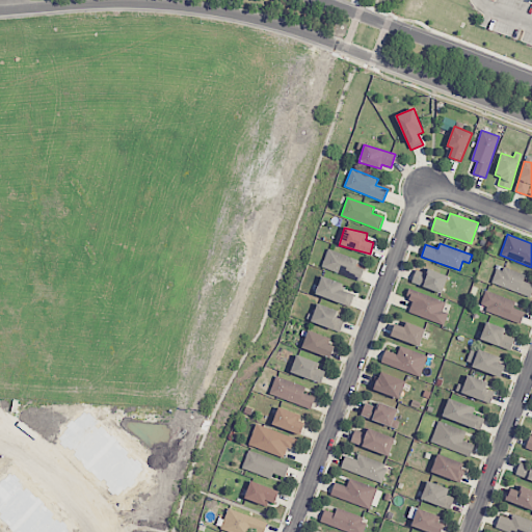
[(321,267),(358,281),(364,269),(355,266),(358,260),(328,248),(321,267)]
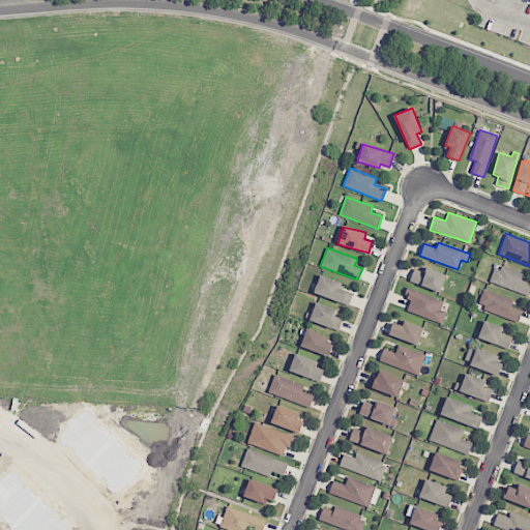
[(523,275),(496,265),(490,282),(529,296),(529,292),(529,283),(521,280),(523,275)]
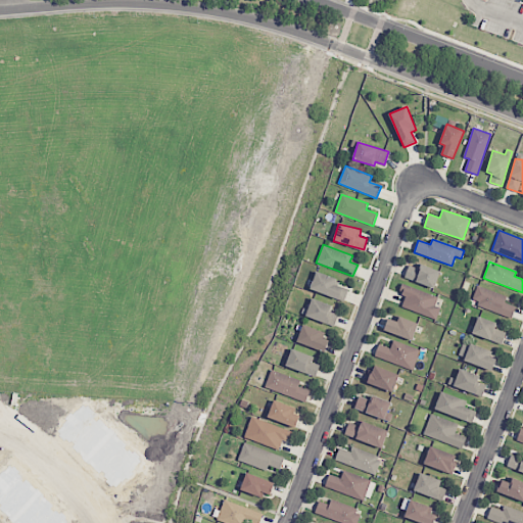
[(409,265),(405,278),(435,288),(440,271),(421,264),(420,269),(409,265)]
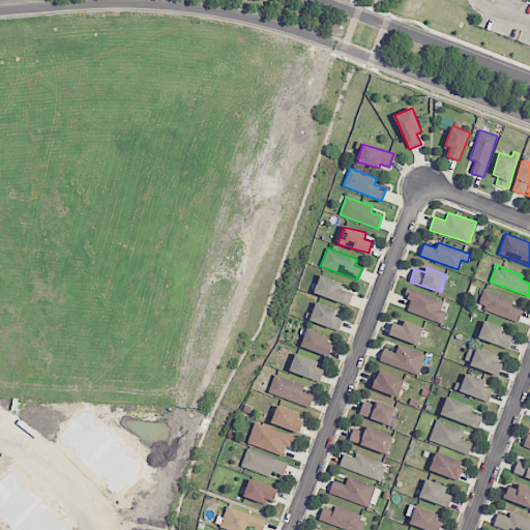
[(342,282),(320,275),(315,295),(350,303),(353,293),(340,290),(342,282)]
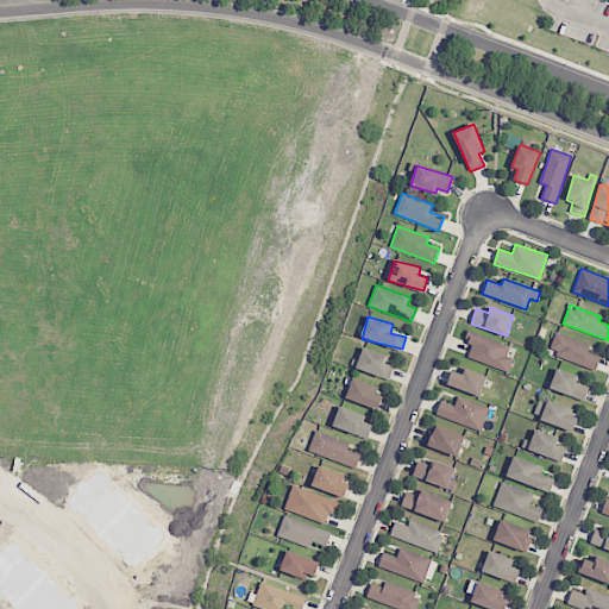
[(468,357),(508,372),(513,358),(507,356),(510,346),(469,330),(464,341),(472,345),(468,357)]
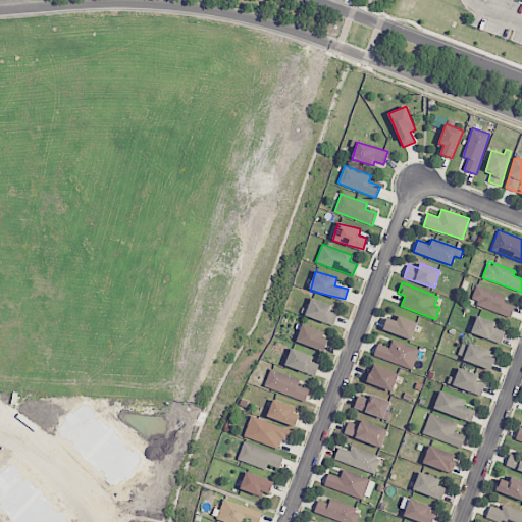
[(506,296),(476,284),(470,302),(511,317),(515,306),(504,302),(506,296)]
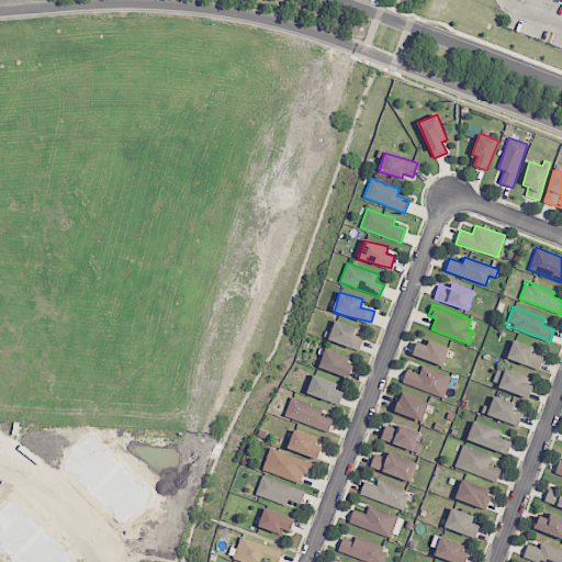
[(360,350),(363,338),(355,335),(358,327),(335,321),(328,340),(360,350)]
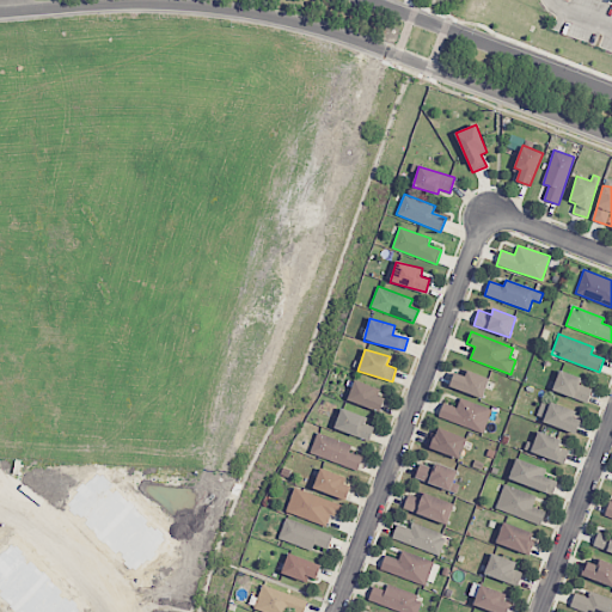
[(465,377),(454,373),(450,387),(482,398),(489,378),(467,371),(465,377)]
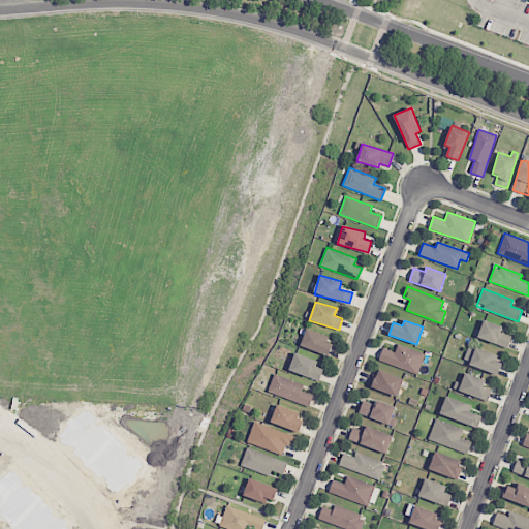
[(511,337),(500,333),(502,327),(484,320),(477,337),(507,348),(511,337)]
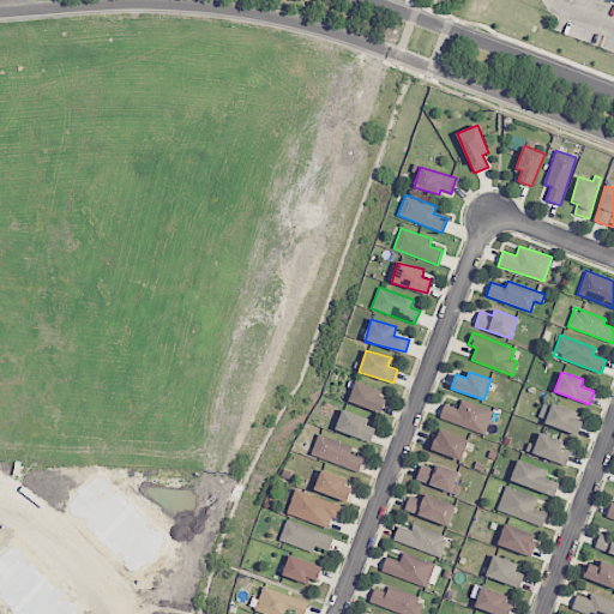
[(383,411),(386,398),(377,396),(378,389),(354,381),(349,403),(383,411)]
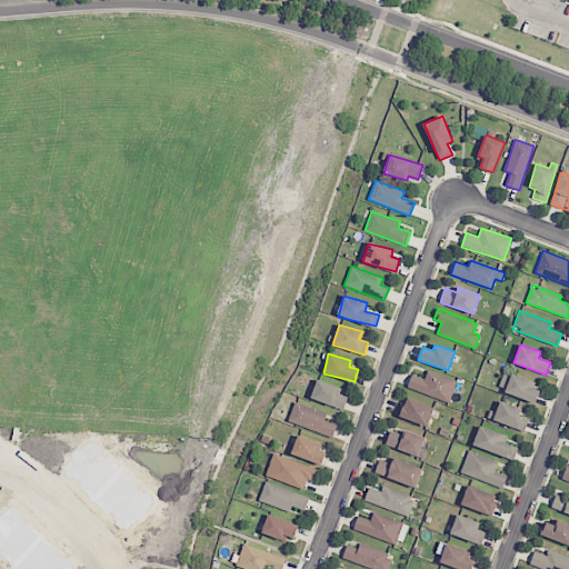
[(450,402),(458,380),(428,370),(425,379),(412,375),(408,388),(450,402)]
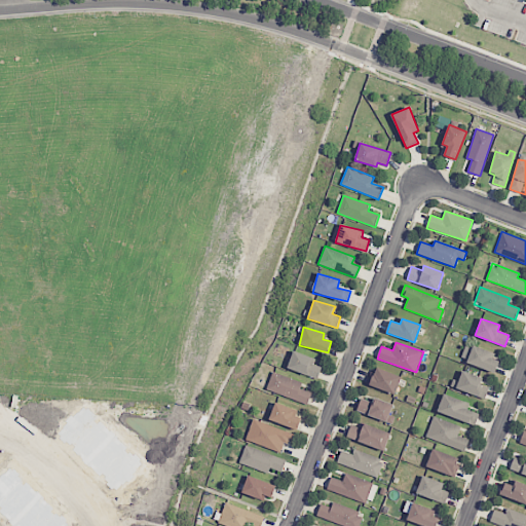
[(494,373),(499,361),(490,358),(492,352),(473,345),(466,363),(494,373)]
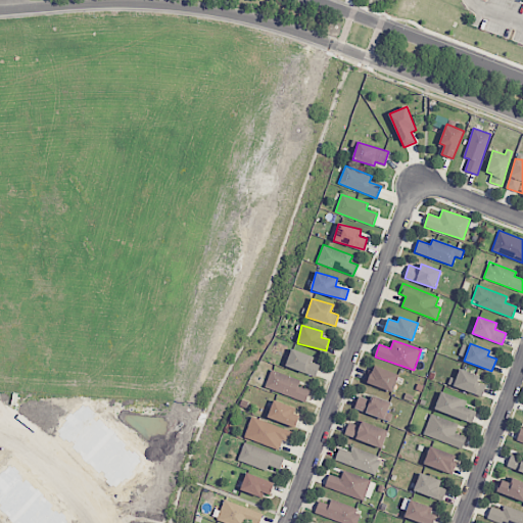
[(312,362),(314,355),(291,349),(286,367),(316,376),(320,365),(312,362)]
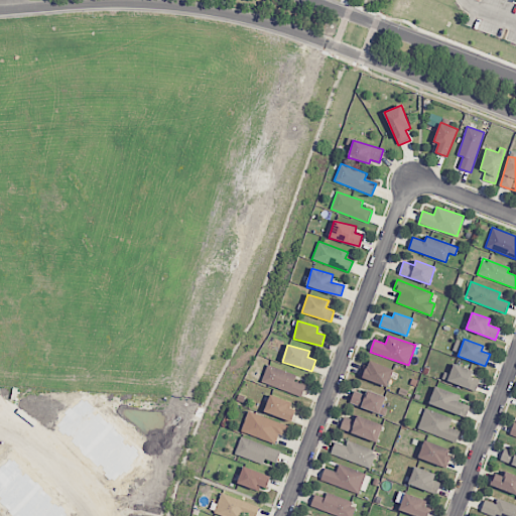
[(363,378),(388,387),(394,369),(369,361),(363,378)]
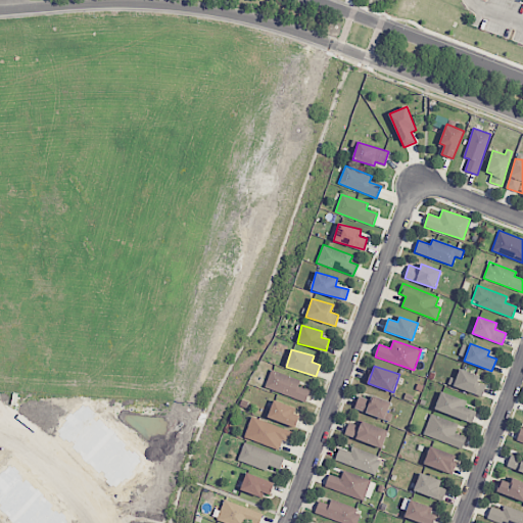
[(452,385),(482,396),(486,385),(478,382),(480,376),(458,368),(452,385)]
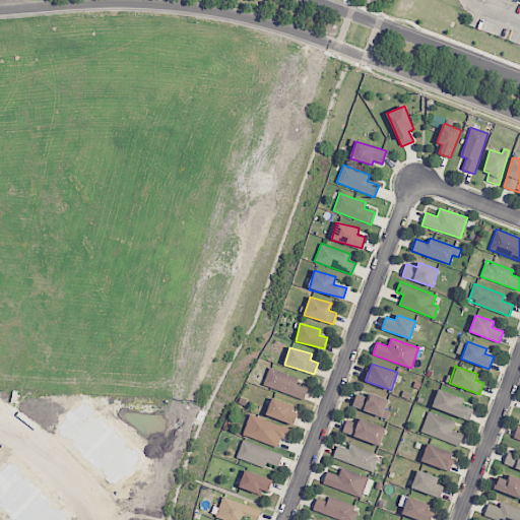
[(264,386),(304,399),(308,388),(297,385),(299,378),(269,368),(264,386)]
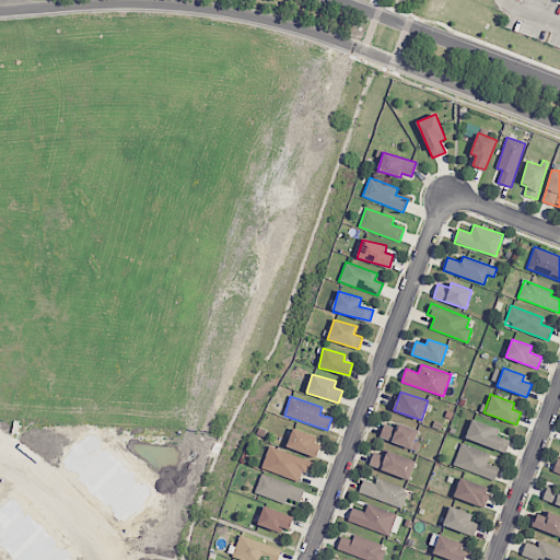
[(510,440),(494,435),(497,427),(471,420),(466,440),(506,452),(510,440)]
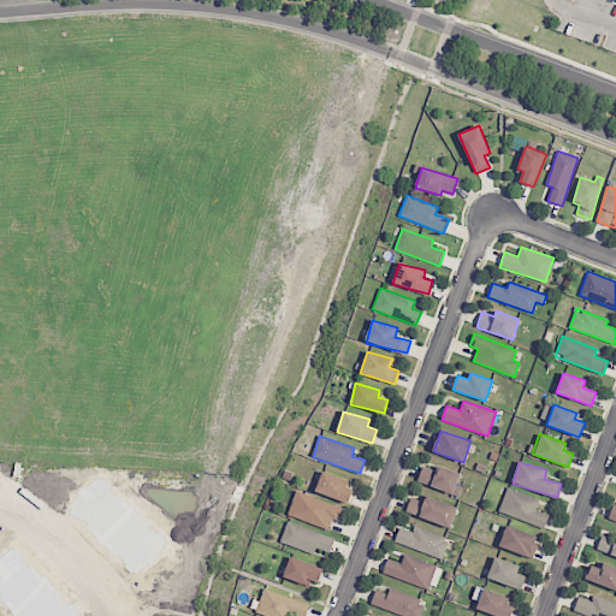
[(460,496),(462,487),(457,485),(461,473),(439,466),(437,472),(422,467),(418,481),(460,496)]
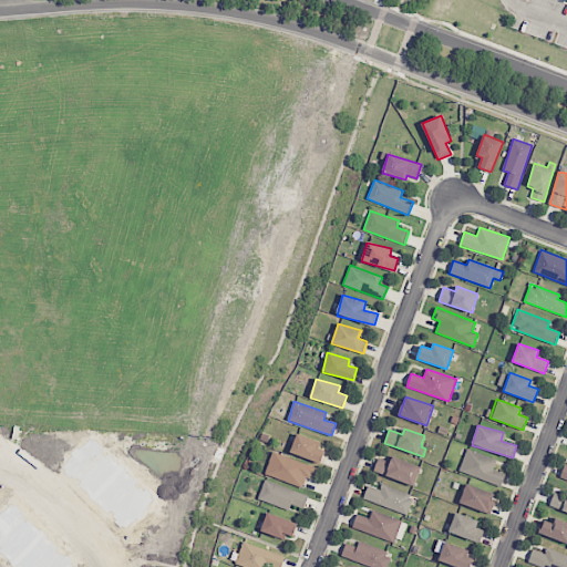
[(316,447),(318,441),(297,433),(290,452),(320,464),(325,451),(316,447)]
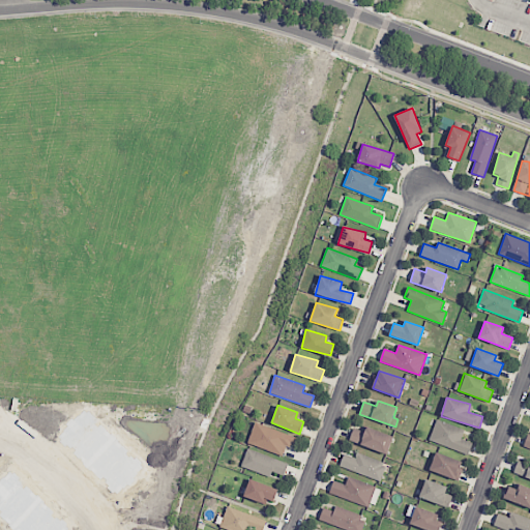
[(468,454),(472,443),(462,439),(465,430),(437,419),(429,440),(468,454)]
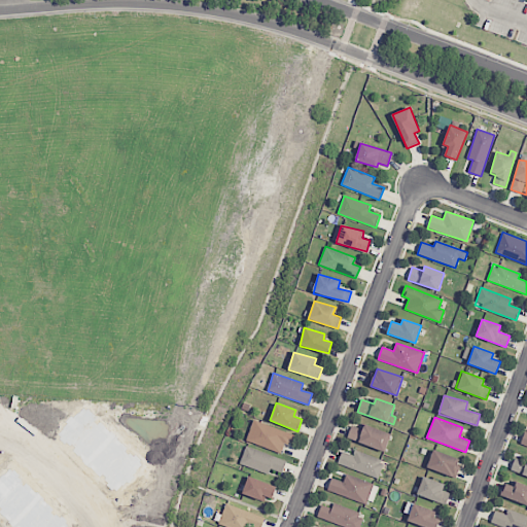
[(293,434),(254,420),(246,441),(281,454),(285,444),(289,446),(293,434)]
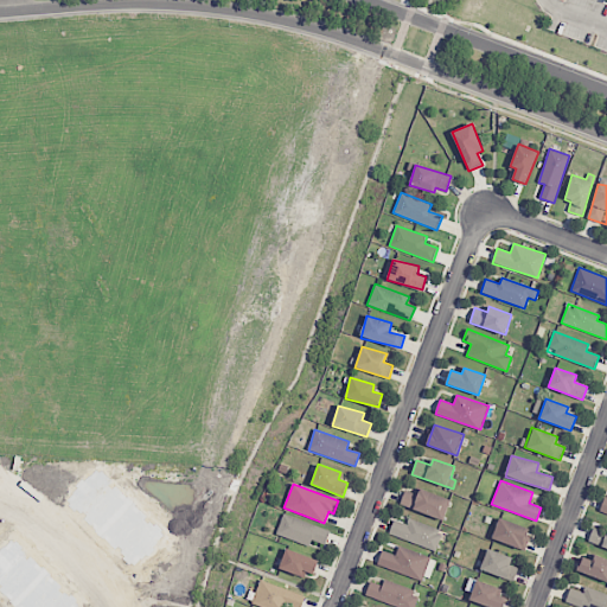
[(404,490),(400,504),(443,521),(451,499),(420,489),(417,494),(404,490)]
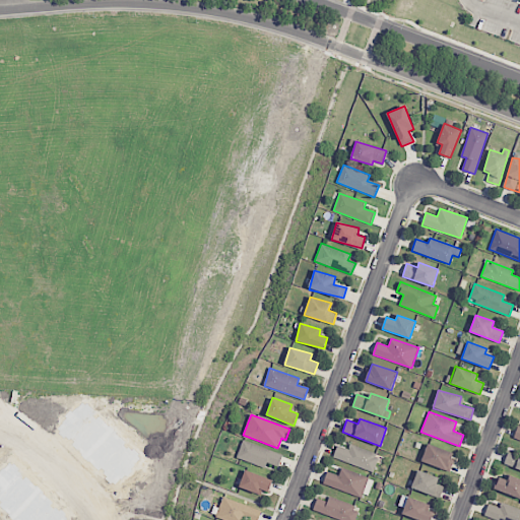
[(236,457),(265,468),(267,462),(278,467),(283,455),(243,440),(236,457)]
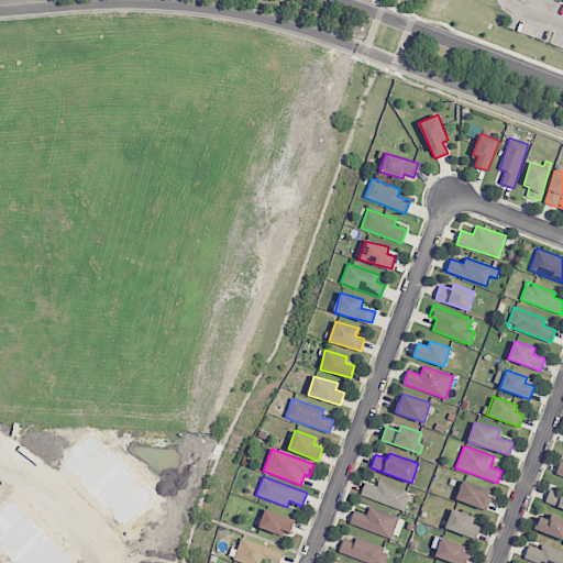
[(403,511),(410,492),(379,481),(377,486),(366,482),(361,495),(403,511)]
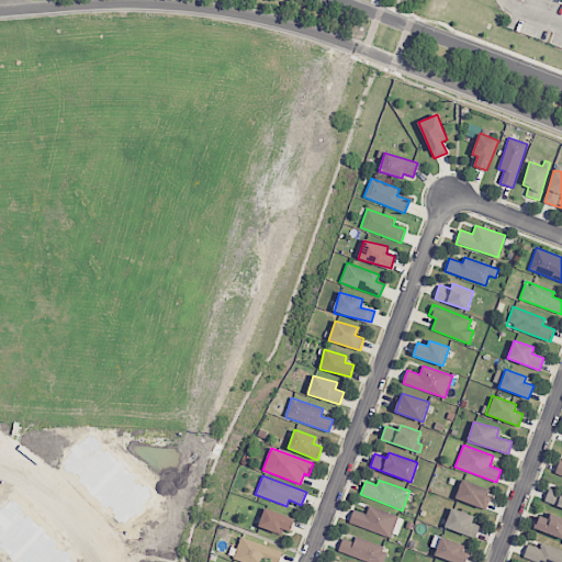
[(485,509),(492,490),(463,480),(456,498),(485,509)]
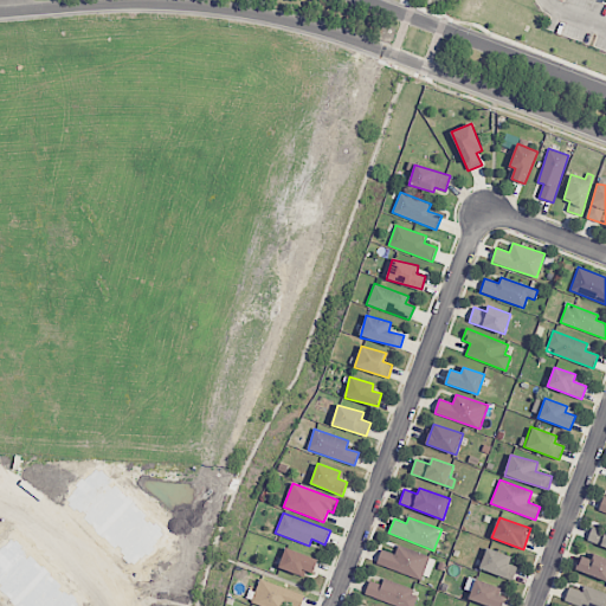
[(395,554),(382,549),(376,563),(421,580),(430,556),(399,545),(395,554)]
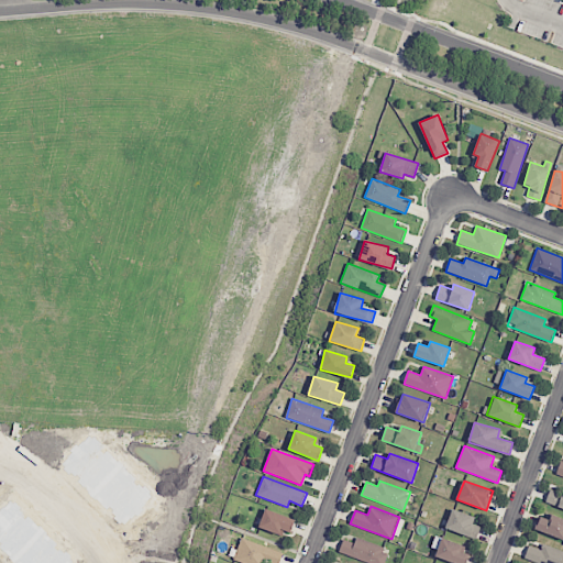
[(296,520),(266,508),(260,526),(289,537),(296,520)]
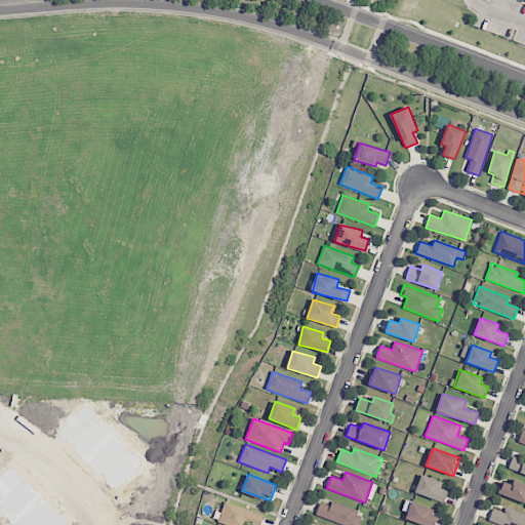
[(443,481),(421,475),(415,493),(444,502),(448,491),(441,489),(443,481)]
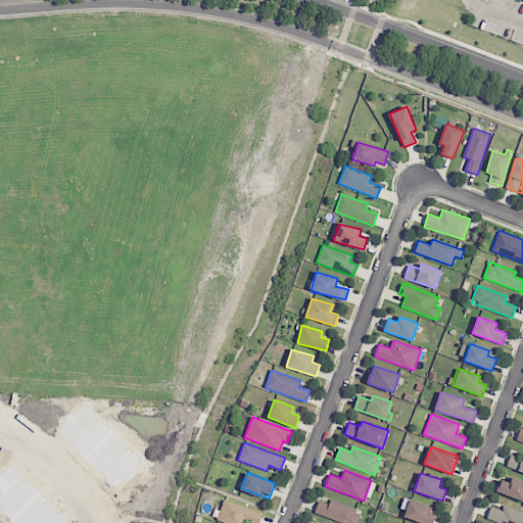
[(502,479),(497,491),(522,501),(522,481),(512,477),(510,482),(502,479)]
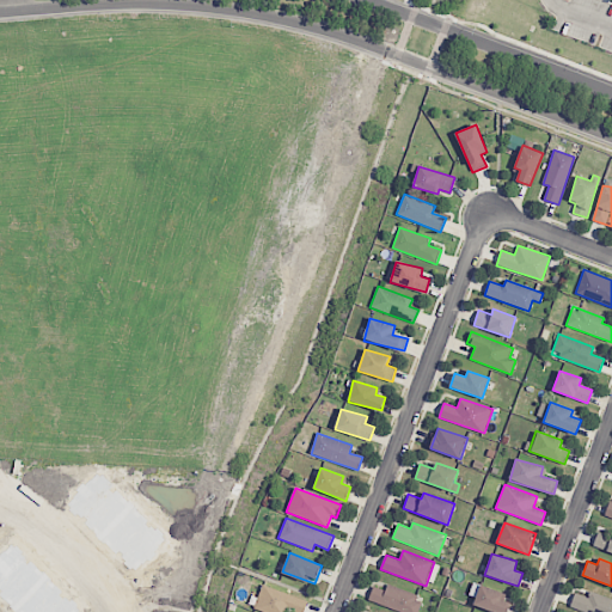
[(288,611),(289,610),(295,611),(304,611),(308,601),(263,583),(254,607),(263,611),(288,611)]
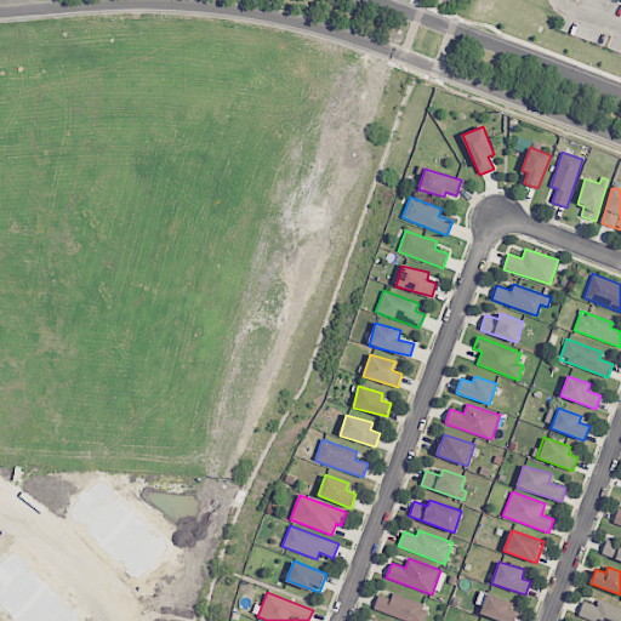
[(511,602),(488,592),(483,603),(484,603),(480,613),(500,620),(514,620),(519,611),(508,608),(511,602)]
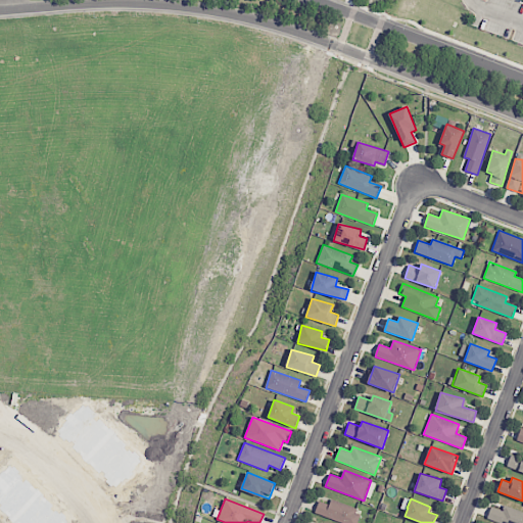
[(329,505),(319,501),(315,513),(341,522),(357,522),(362,511),(331,500),(329,505)]
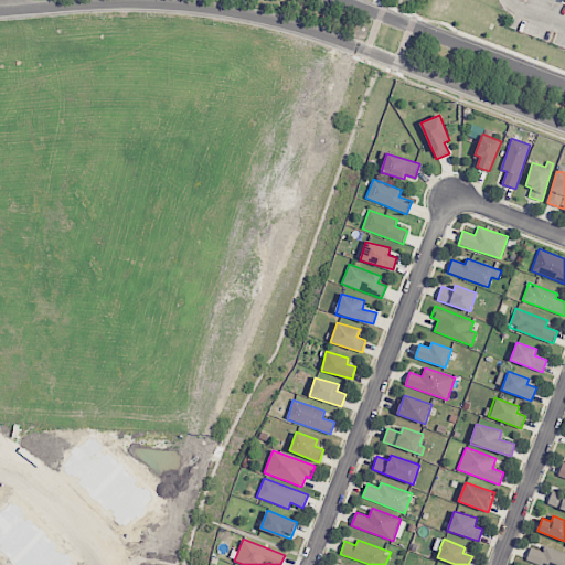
[(542,552),(531,547),(525,560),(540,564),(564,564),(564,552),(545,545),(542,552)]
